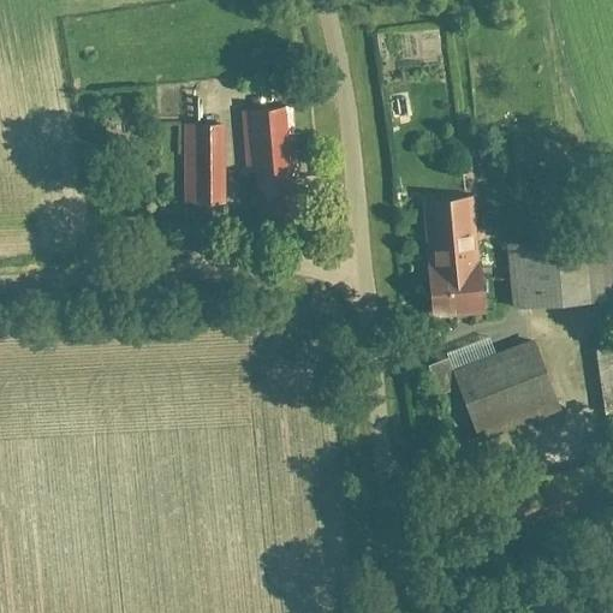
[(247,112),(255,234),(304,231),(296,108),(247,112)]
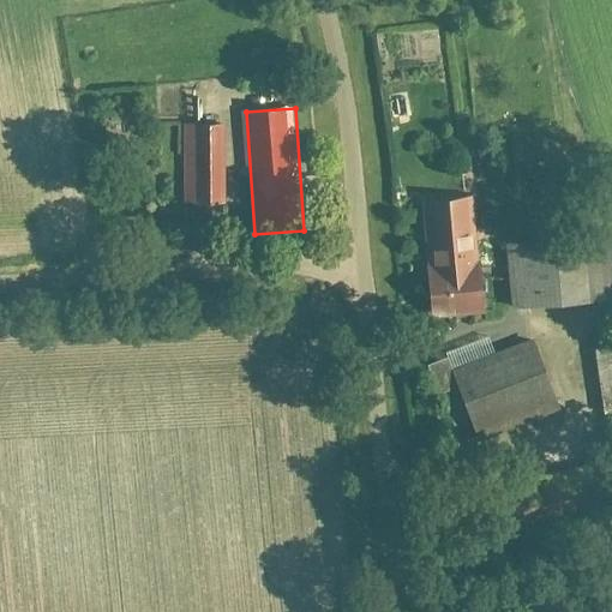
[(474,198),(423,202),(431,318),(483,315),(474,198)]
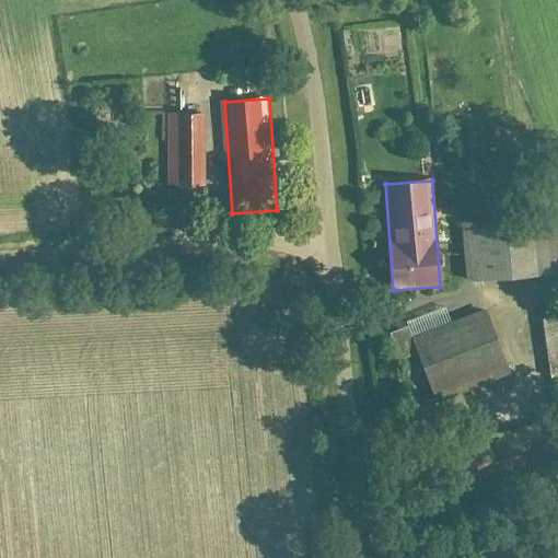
[(557,212),(460,219),(464,282),(557,276),(557,212)]
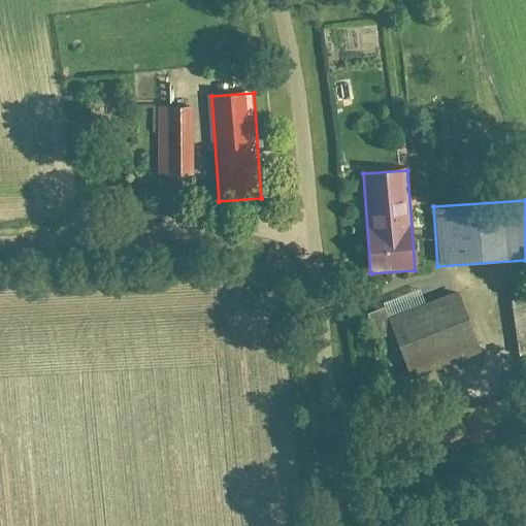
[(391,321),(412,375),(478,351),(458,296),(391,321)]
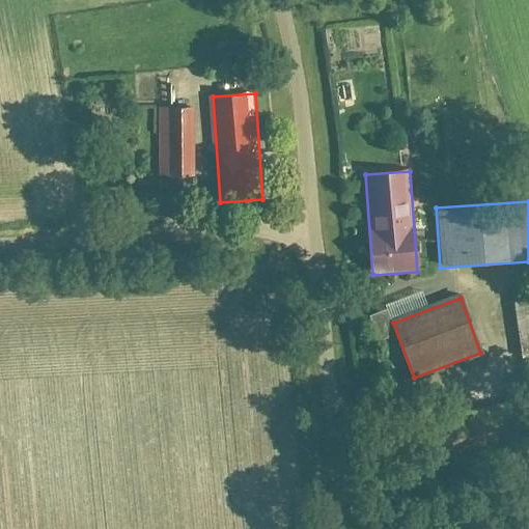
[(528,299),(513,301),(522,364),(528,363),(528,299)]
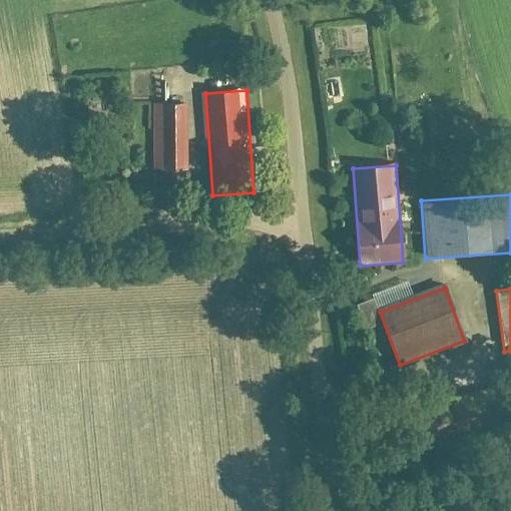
[(373,300),(355,305),(363,332),(380,328),(373,300)]
